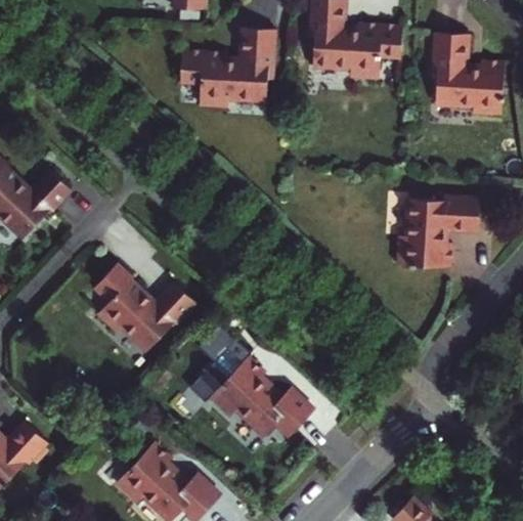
[(173,0),(173,6),(209,8),(209,0),(173,0)]
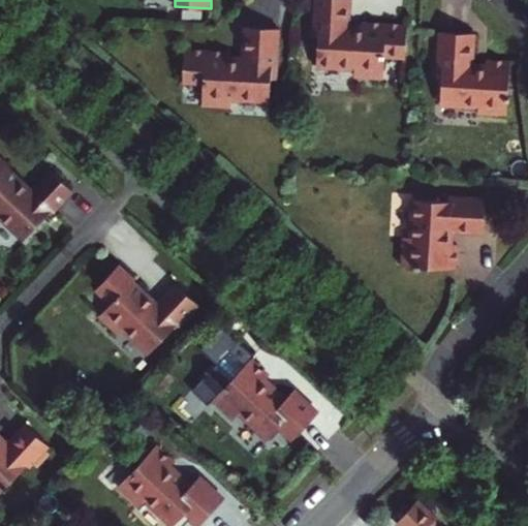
[(346,0),(312,0),(311,32),(316,33),(313,70),(350,72),(350,78),(379,80),(380,59),(401,60),(403,25),(358,22),(358,26),(345,25),(346,0)]
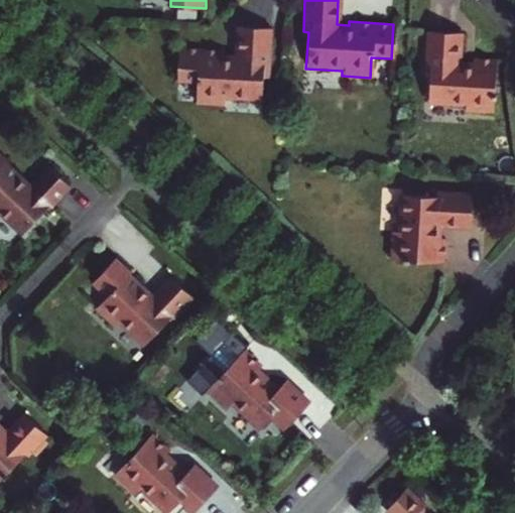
[(273,29),(239,29),(238,56),(228,56),(228,51),(182,50),(181,83),(202,84),(201,102),(229,103),(229,98),(264,99),(265,63),(271,65),(273,29)]
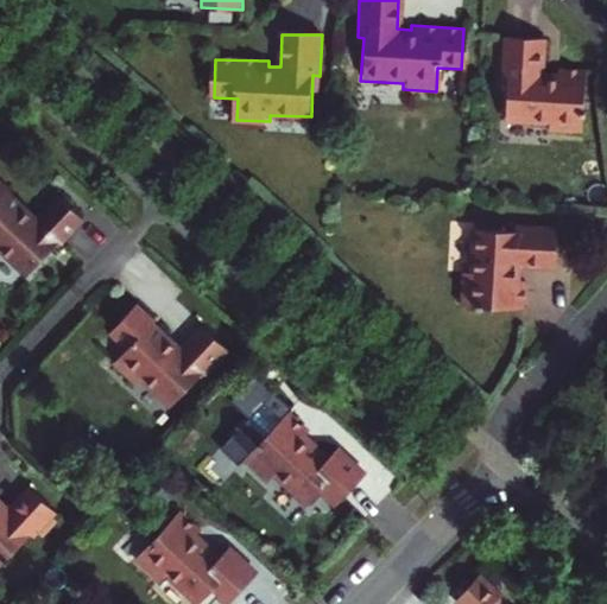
[(539,68),(542,36),(503,35),(500,76),(506,76),(503,118),(544,121),(544,127),(576,129),(581,67),(551,65),(551,69),(539,68)]
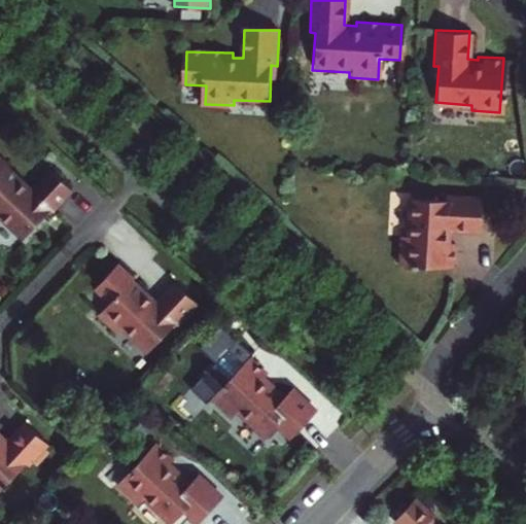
[(0,219),(23,242),(49,213),(51,214),(71,193),(49,172),(31,193),(6,169),(7,168),(0,161),(0,219)]
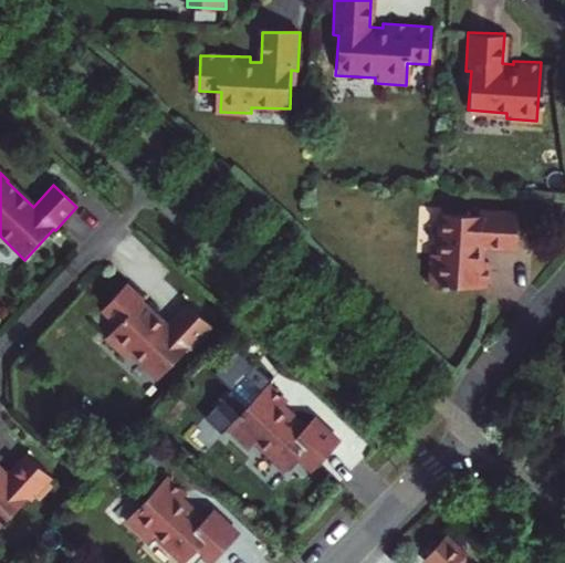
[(489,248),(520,250),(520,214),(482,211),(481,217),(442,214),(440,252),(435,252),(431,282),(490,287),(492,259),(488,259),(489,248)]
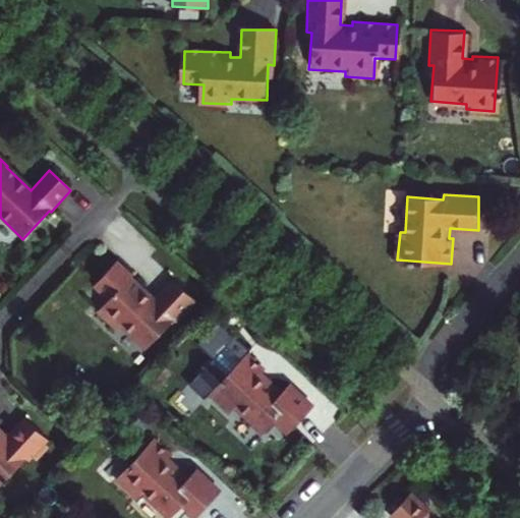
[(108,301),(96,314),(113,331),(119,325),(146,350),(173,323),(174,323),(194,301),(173,282),(154,302),(129,279),(130,278),(115,264),(93,288),(108,301)]
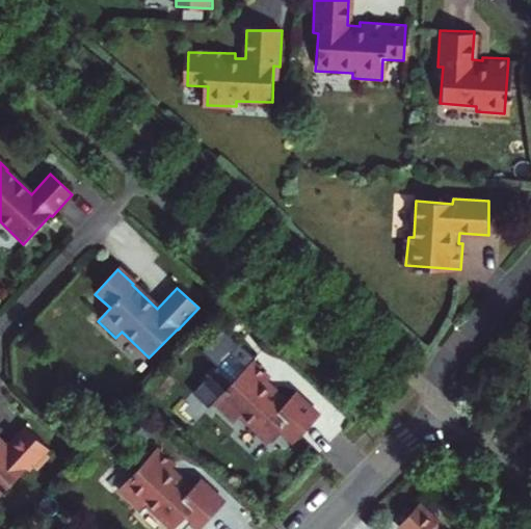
[(234,423),(239,418),(267,444),(280,432),(293,445),(319,417),(294,394),(286,404),(265,385),(268,380),(250,364),(245,369),(231,354),(217,368),(214,365),(197,382),(201,386),(192,394),(208,410),(213,403),(234,423)]
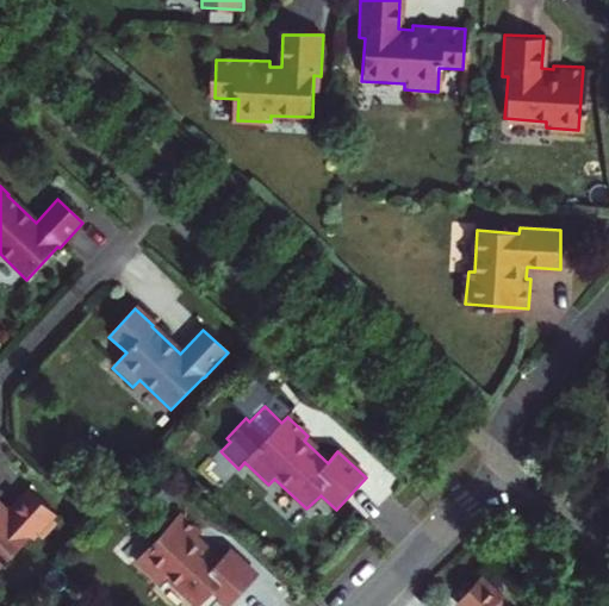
[(5,513),(0,507),(0,569),(30,538),(33,542),(56,517),(28,491),(5,513)]
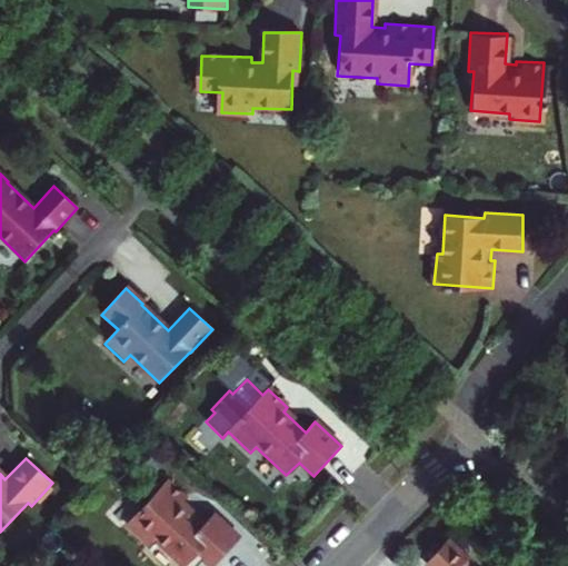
[(155,540),(181,565),(188,565),(197,555),(208,565),(215,565),(239,539),(213,515),(203,526),(181,505),(186,500),(167,482),(126,525),(149,546),(155,540)]
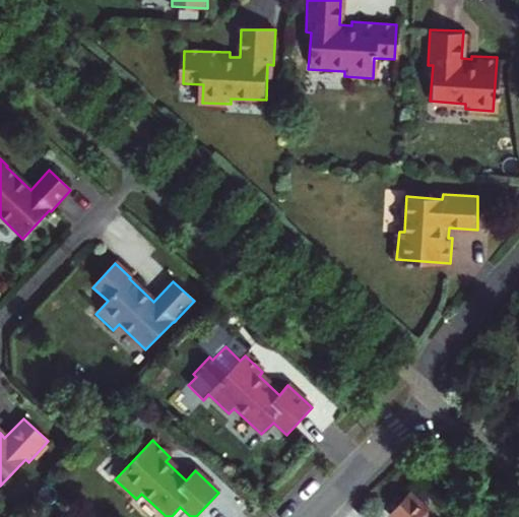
[(430,516),(429,515),(430,514),(408,495),(388,516),(430,516)]
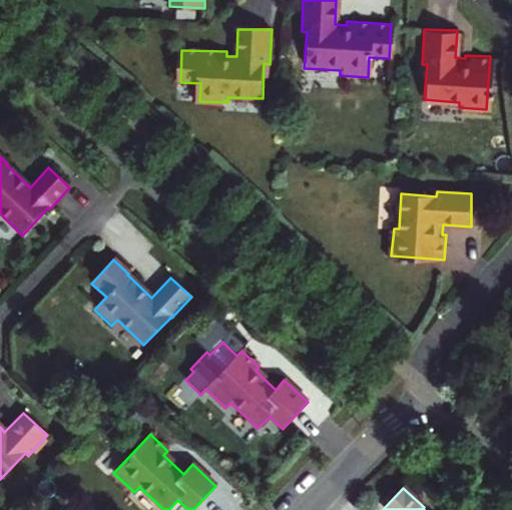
All buildings are outlined.
